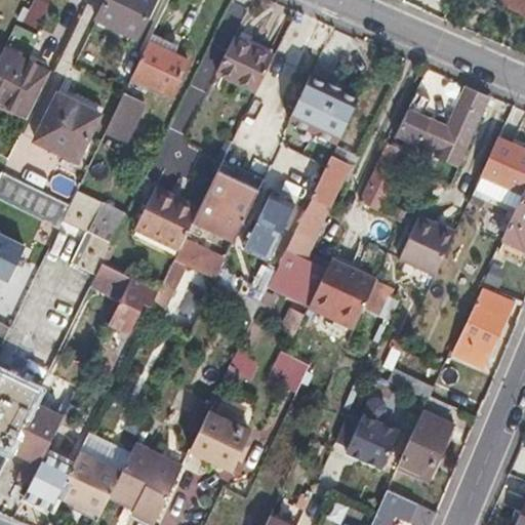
[(24,9),(17,21),(36,29),(50,0),(36,0),(30,11),(24,9)]
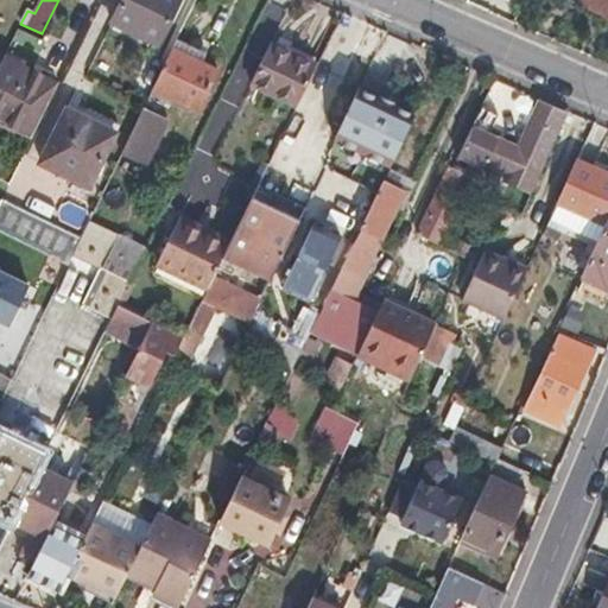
[(178,0),(122,0),(112,23),(157,45),(178,0)]
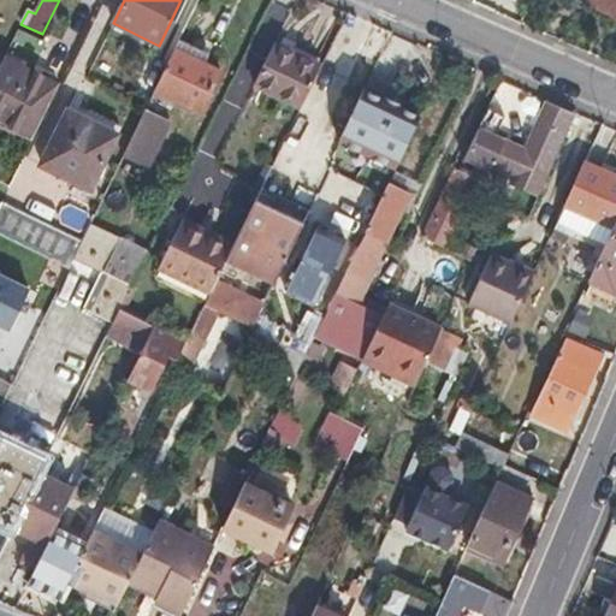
[(615,0),(586,0),(585,3),(615,17),(615,0)]
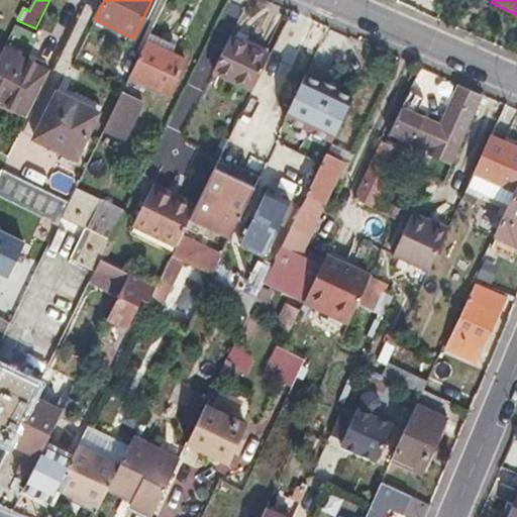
[(253,90),(271,56),(230,36),(214,71),(253,90)]
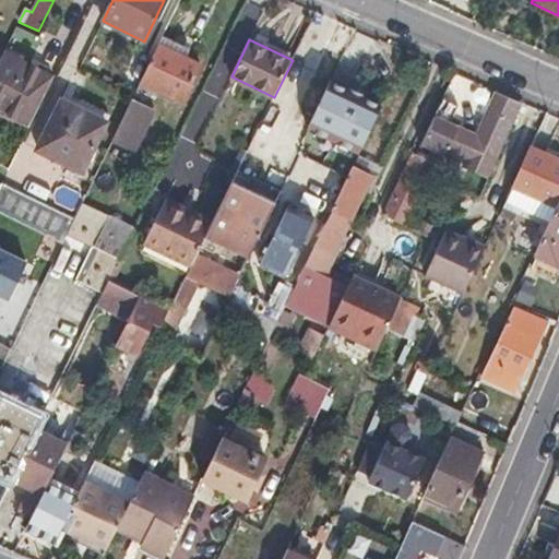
[(199,64),(157,45),(140,82),(180,103),(199,64)]
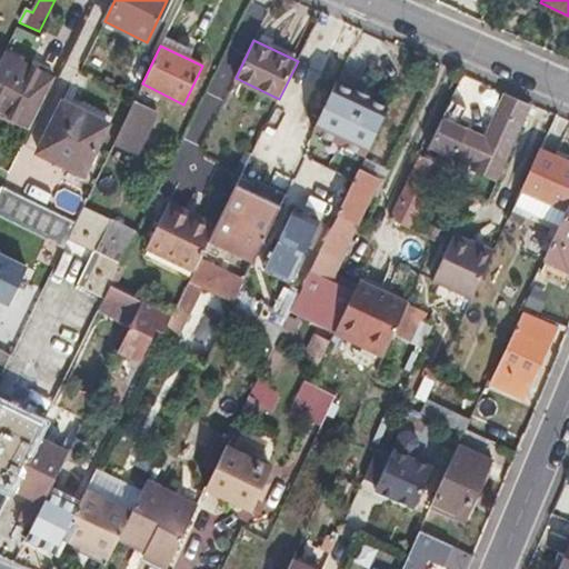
[(52,78),(1,53),(0,57),(0,111),(23,123),(31,107),(37,109),(52,78)]
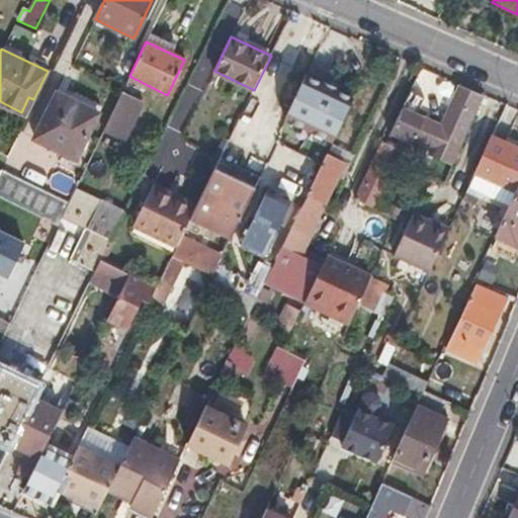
[(333,141),(353,97),(306,75),(285,117),(333,141)]
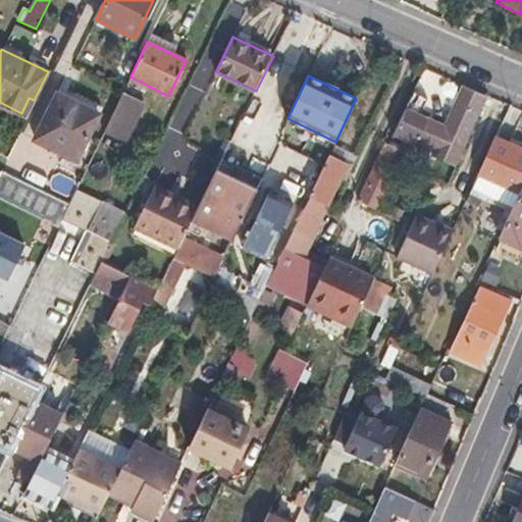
[(427,118),(418,140),(436,149),(434,155),(453,164),(483,97),(464,88),(447,127),(427,118)]
